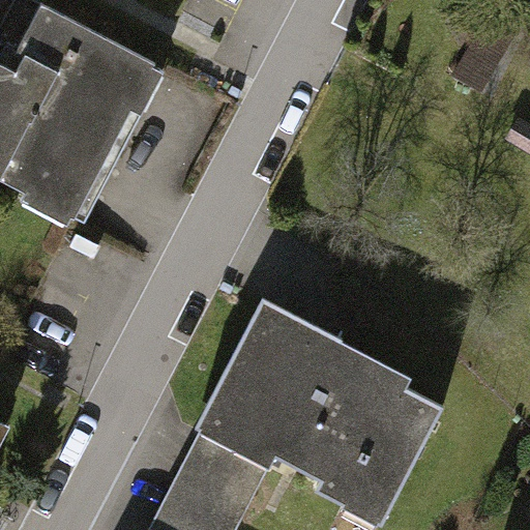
[(0,55),(0,178),(24,190),(20,198),(67,223),(71,215),(85,223),(142,116),(139,114),(162,69),(152,64),(154,61),(36,0),(15,0),(0,29),(0,43),(5,47),(0,55)]
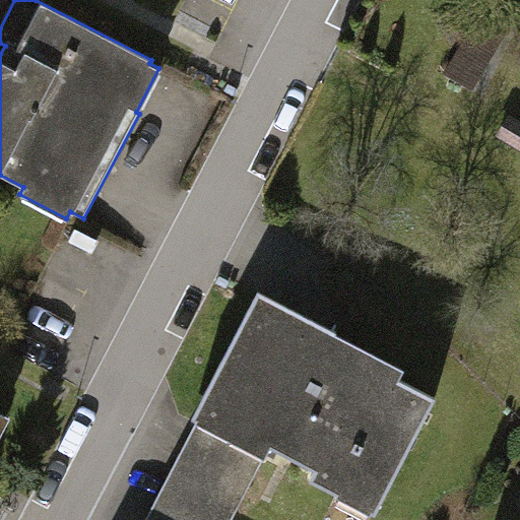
[(467,31),(444,74),(471,89),(495,48),(467,31)]
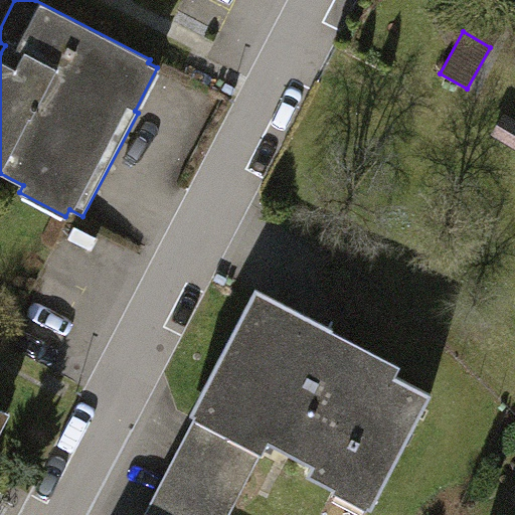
[(514,120),(503,113),(490,134),(514,148),(514,120)]
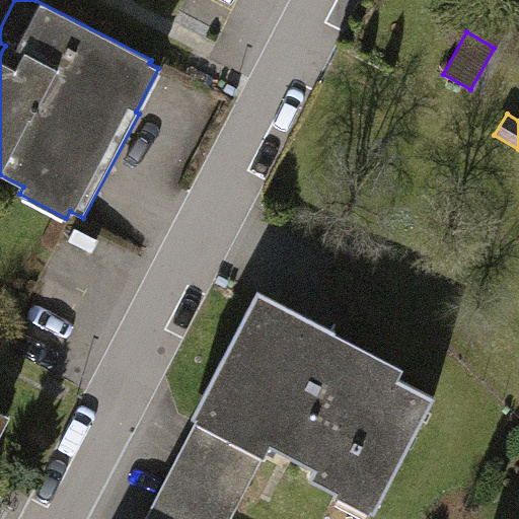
[(404,368),(255,291),(190,419),(197,422),(265,458),(270,448),(313,470),(308,479),(375,514),(436,397),(398,379),(404,368)]
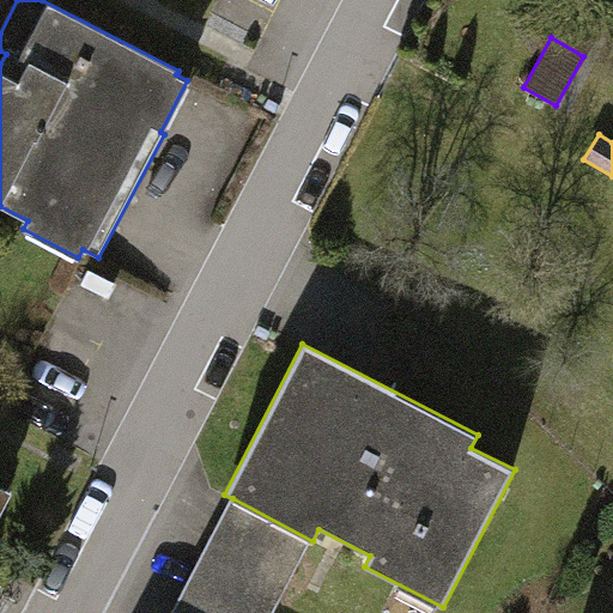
[(0,484),(0,508),(10,490),(0,484)]
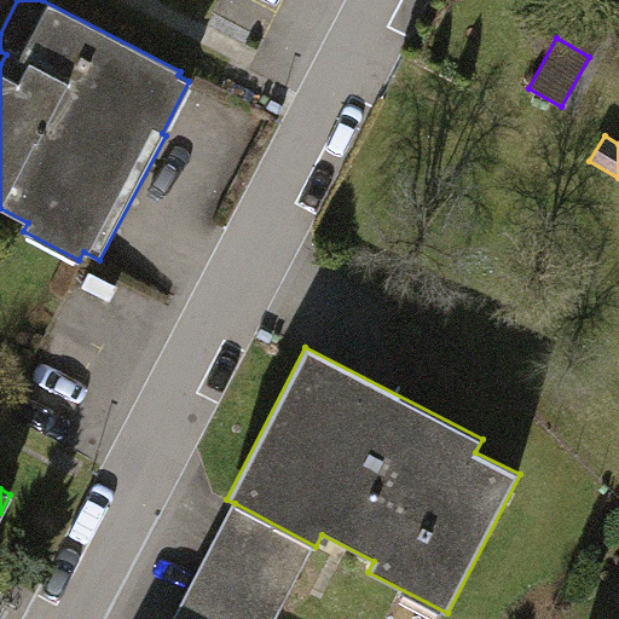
[(235,503),(173,618),(277,618),(316,547),(235,503)]
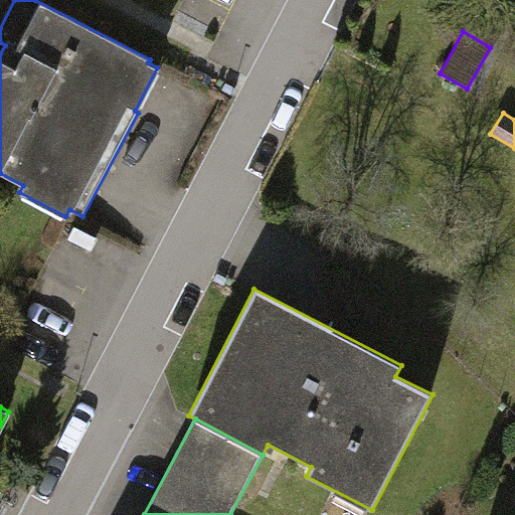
All buildings are outlined.
